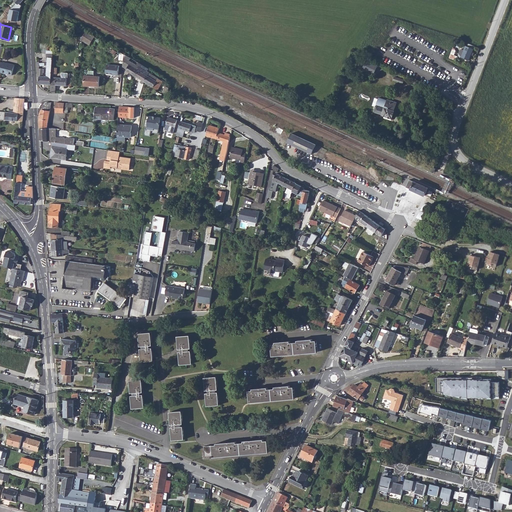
[(94,38),(84,31),(84,34),(83,34),(82,41),(90,45),(94,38)]
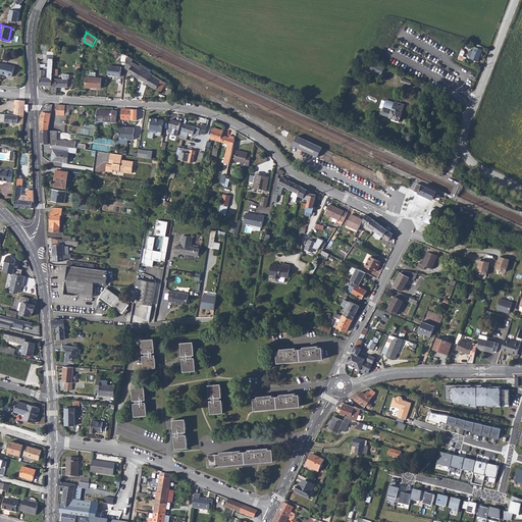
[(475,47),(470,58),(478,61),(482,50),(475,47)]
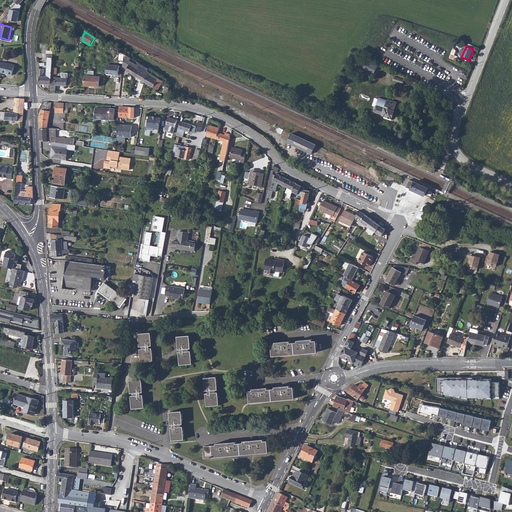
[(43,76),(37,76),(37,78),(38,81),(39,83),(39,84),(51,85),(51,77),(52,73),(52,67),(53,58),(48,58),(46,76),(43,76)]
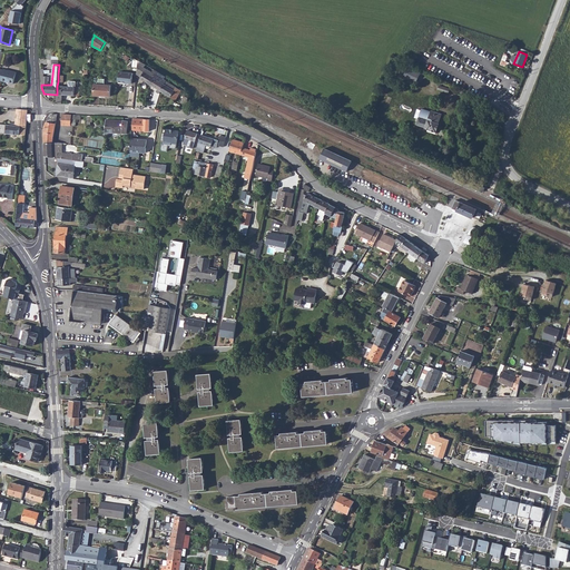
[(397,75),(418,81),(421,71),(401,66),(397,75)]
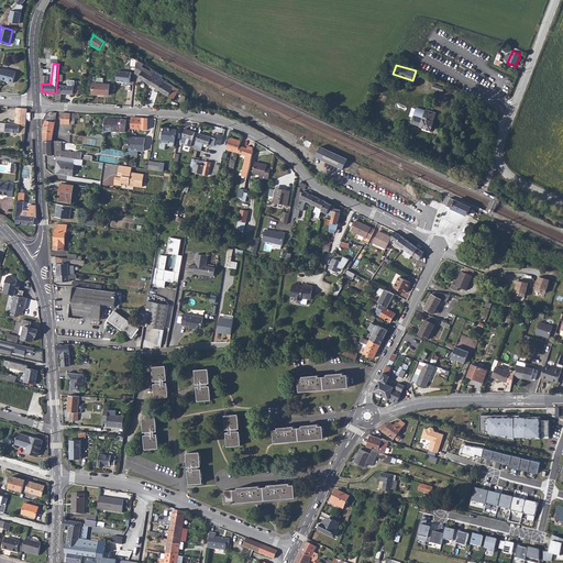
[(0,77),(1,77),(1,78),(13,81),(15,70),(4,67),(3,68),(0,67),(0,77)]
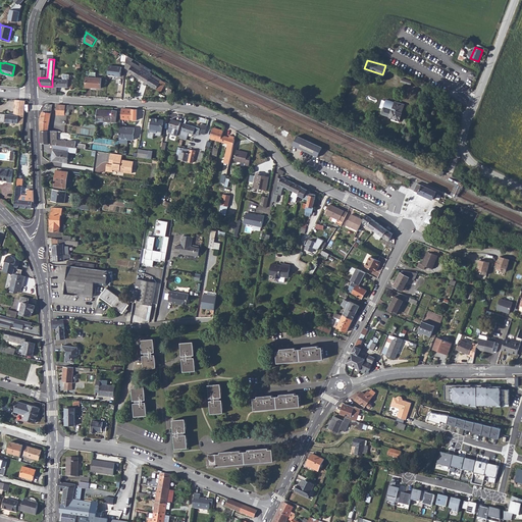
[(128,72),(138,77),(144,68),(143,68),(134,63),(133,65),(128,63),(127,69),(129,70),(128,72)]
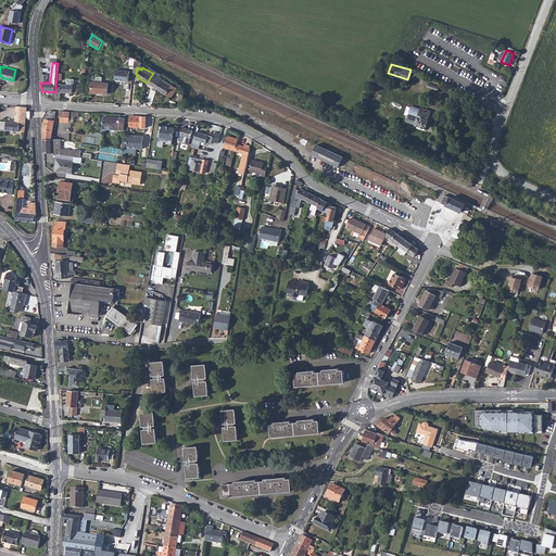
[(116,68),(115,79),(129,80),(130,70),(116,68)]
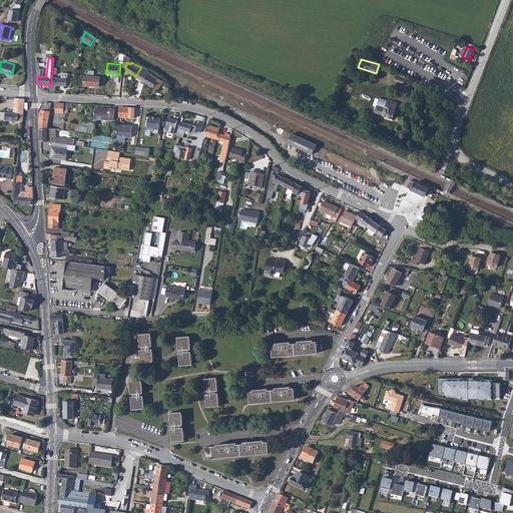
[(141,67),(135,76),(145,82),(150,73),(141,67)]
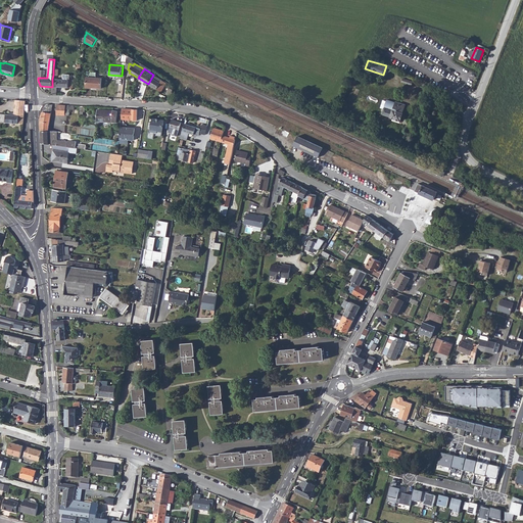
[(52,87),(52,94),(57,94),(57,87),(73,88),(74,81),(69,80),(69,75),(63,75),(63,80),(52,79),(52,87)]
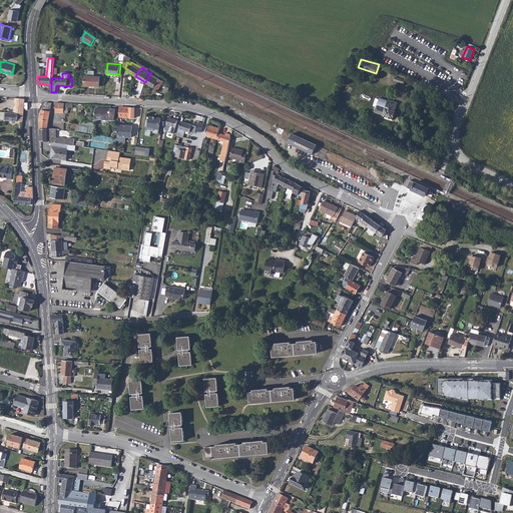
[(150,73),(145,82),(156,89),(162,80),(150,73)]
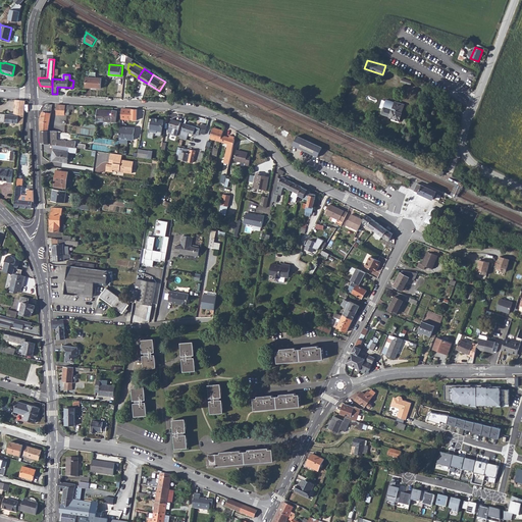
[(87,76),(86,88),(100,89),(101,79),(87,76)]
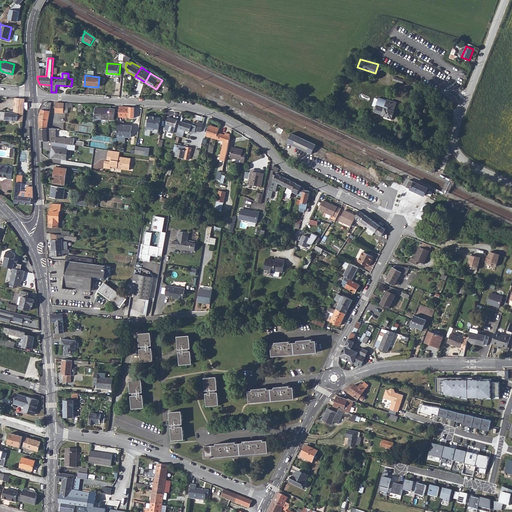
[(25,99),(15,98),(14,111),(9,111),(9,112),(0,111),(0,119),(23,122),(25,99)]
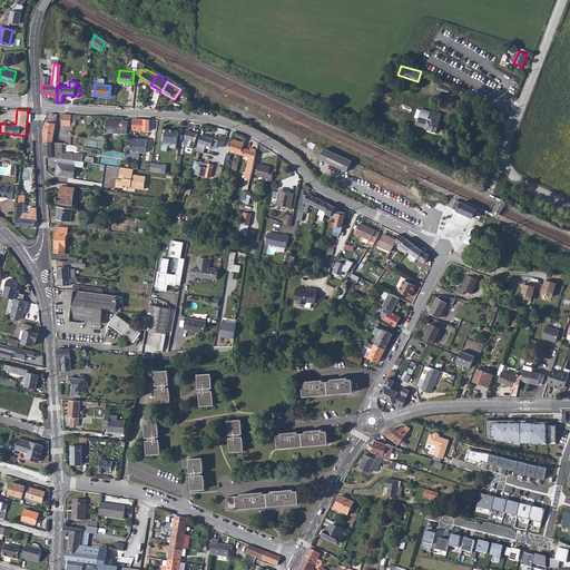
[(432,110),(429,120),(419,117),(416,124),(426,127),(426,128),(436,131),(439,124),(439,123),(442,114),(432,110)]
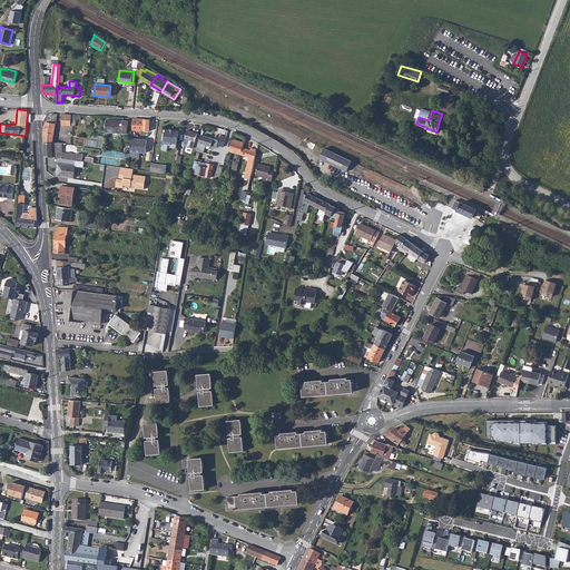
[(43,134),(45,143),(55,143),(57,115),(51,114),(48,119),(46,123),(45,127),(43,131),(43,134)]
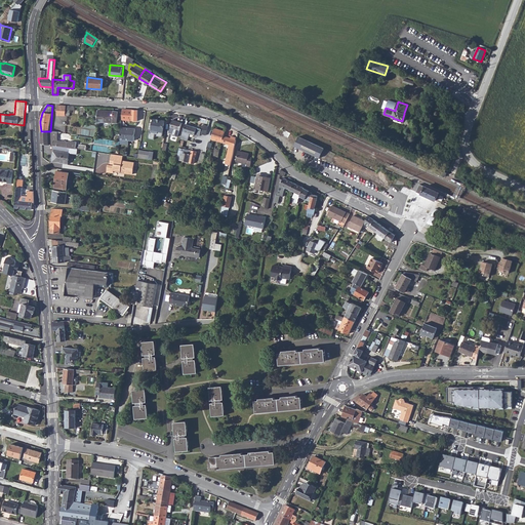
[(57,106),(56,116),(70,116),(70,110),(74,110),(75,107),(57,106)]
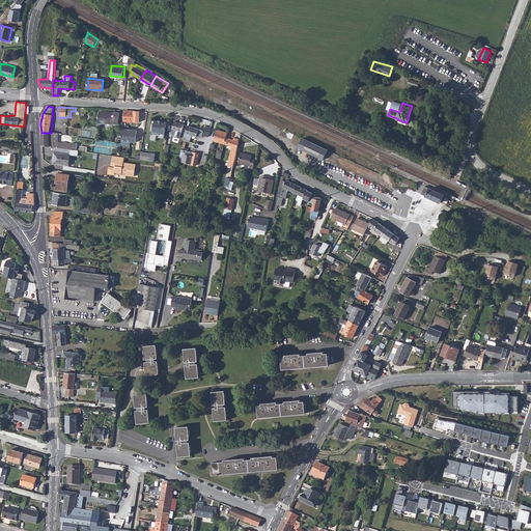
[(123,110),(123,121),(139,122),(140,111),(123,110)]
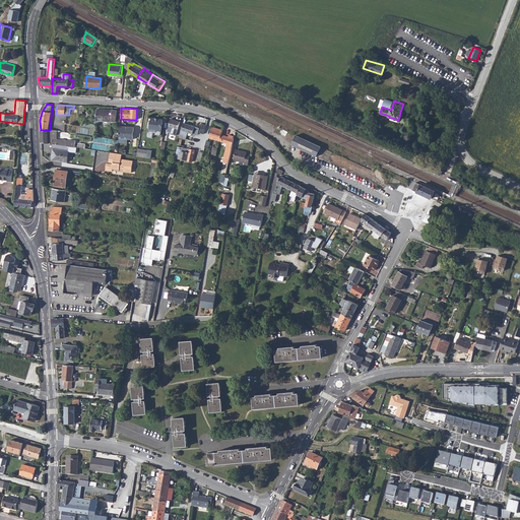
[(95,111),(95,121),(116,122),(116,110),(104,110),(104,111),(95,111)]
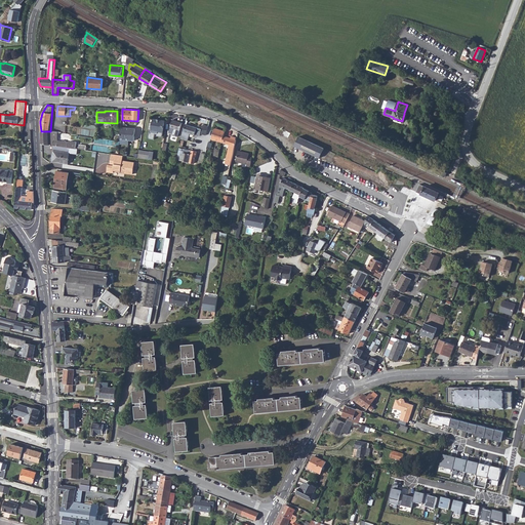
[(151,129),(151,133),(157,134),(157,131),(162,132),(164,121),(153,119),(152,123),(152,127),(151,129)]
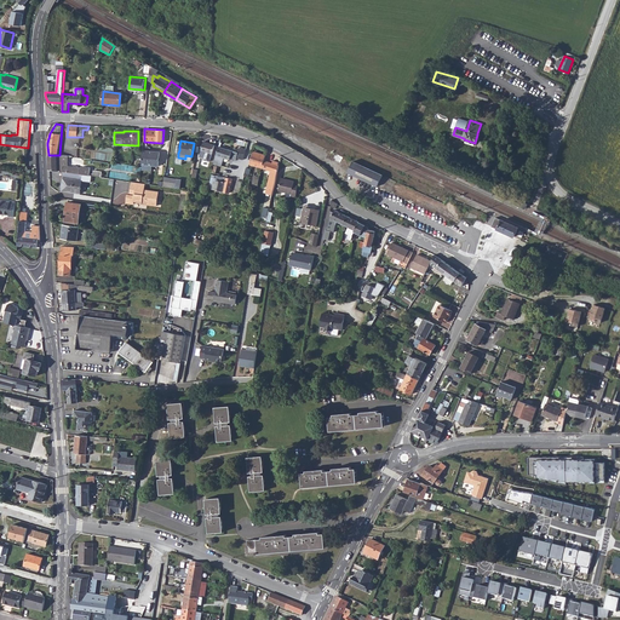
[(204,142),(201,153),(204,154),(205,153),(212,154),(214,145),(204,142)]
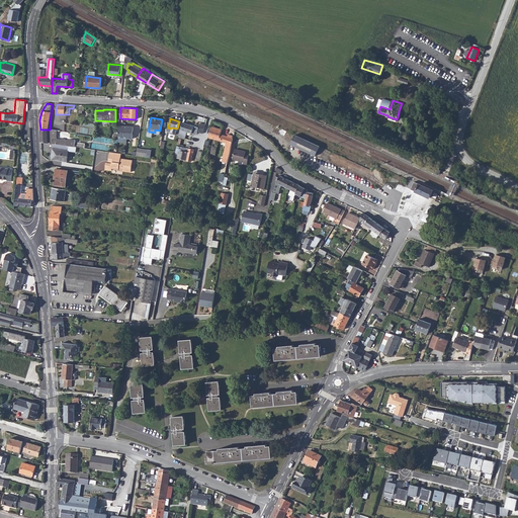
[(180,131),(178,138),(181,139),(185,140),(186,135),(188,136),(189,135),(190,133),(192,134),(197,135),(198,132),(199,127),(183,122),(180,130),(180,131)]
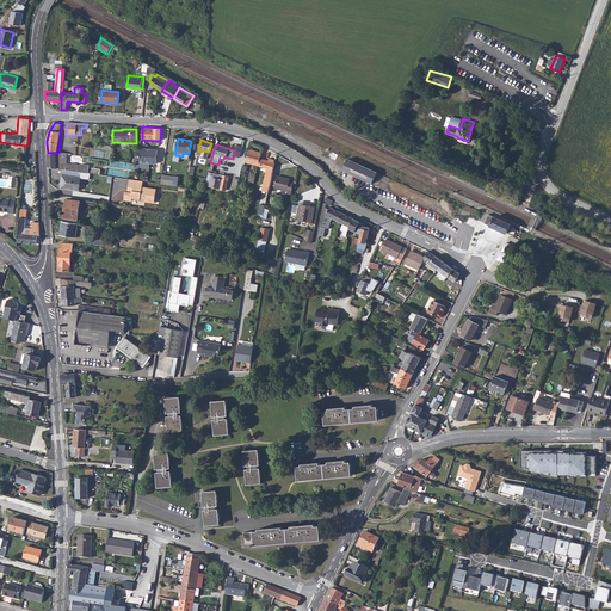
[(141,149),(141,164),(156,165),(158,150),(141,149)]
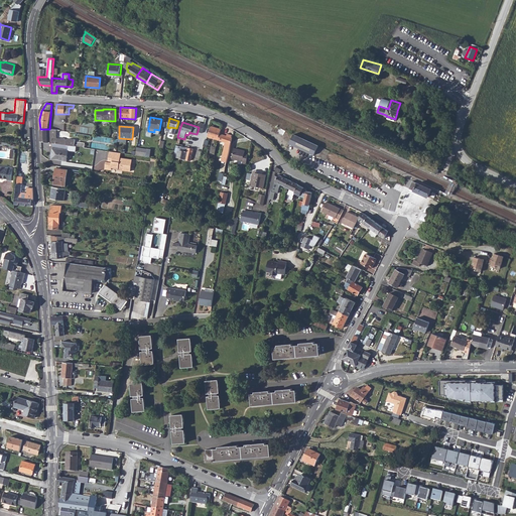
[(208,137),(218,140),(220,134),(221,129),(211,126),(208,137)]
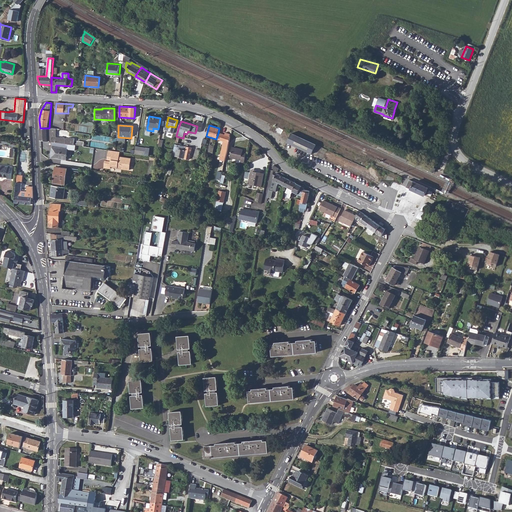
[(49,128),(40,128),(41,140),(46,141),(53,142),(68,145),(75,145),(76,139),(71,139),(68,139),(64,138),(65,138),(62,137),(61,138),(57,138),(58,129),(54,128),(49,128)]
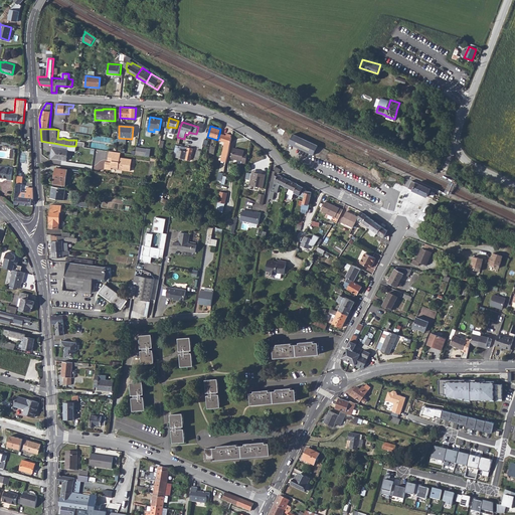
[(219,134),(217,140),(224,143),(220,161),(225,162),(231,135),(226,133),(225,136),(219,134)]
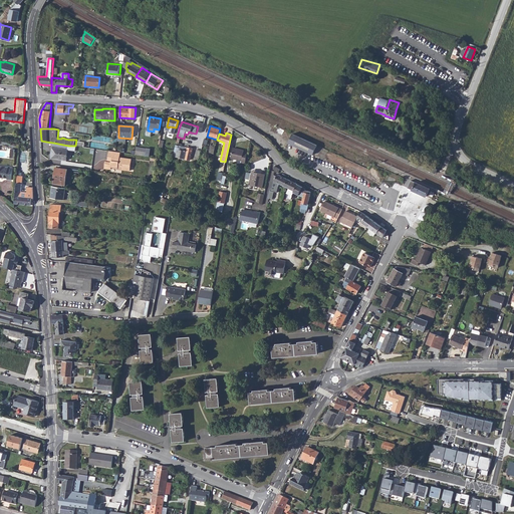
[(292,134),(288,143),(312,155),(317,145),(292,134)]
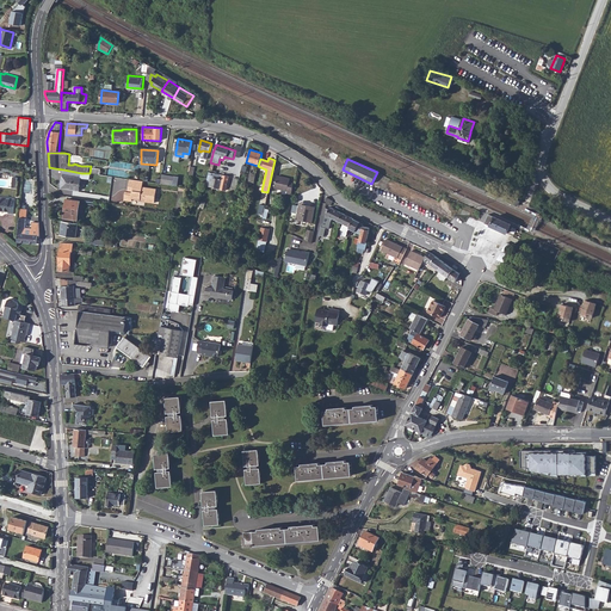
[(63,170),(61,189),(79,191),(81,173),(63,170)]
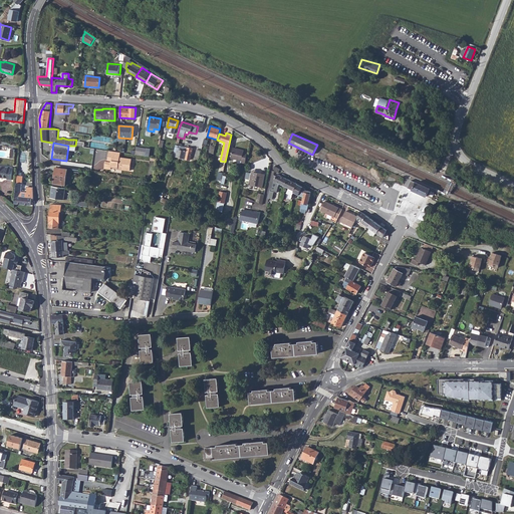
[(195,149),(179,146),(179,147),(178,147),(176,158),(191,161),(193,151),(194,151),(195,149)]
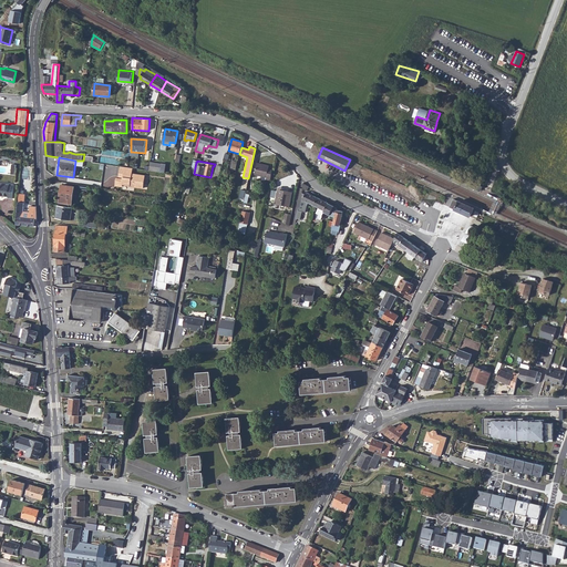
[(151,163),(150,172),(161,173),(162,164),(151,163)]
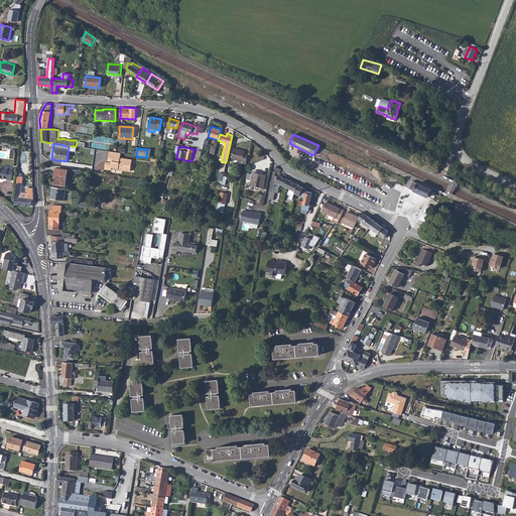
[(242,164),(246,165),(248,155),(244,155),(245,152),(233,149),(231,160),(243,162),(242,164)]
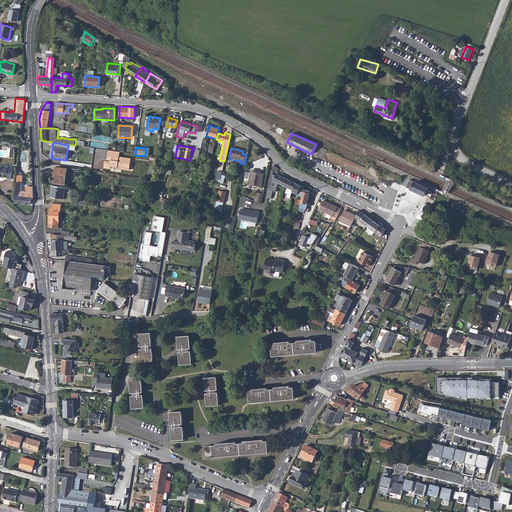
[(120,152),(109,150),(108,161),(105,160),(104,168),(111,169),(111,167),(130,169),(131,159),(119,157),(120,152)]
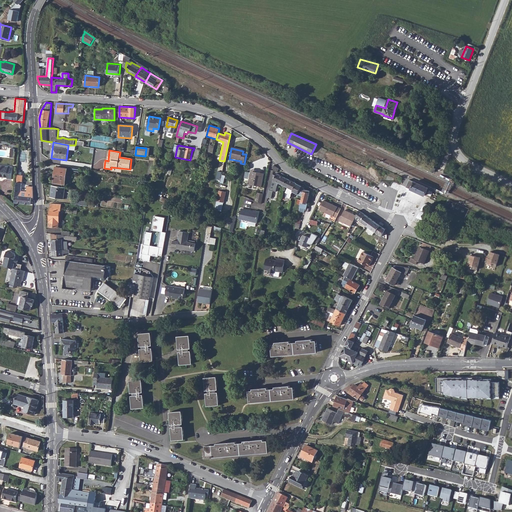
[(424,162),(421,167),(433,172),(436,168),(424,162)]
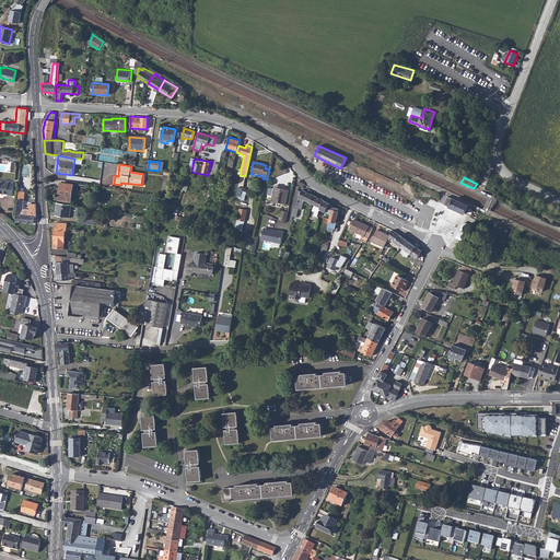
[(0,181),(0,193),(8,195),(8,196),(13,196),(14,183),(0,181)]
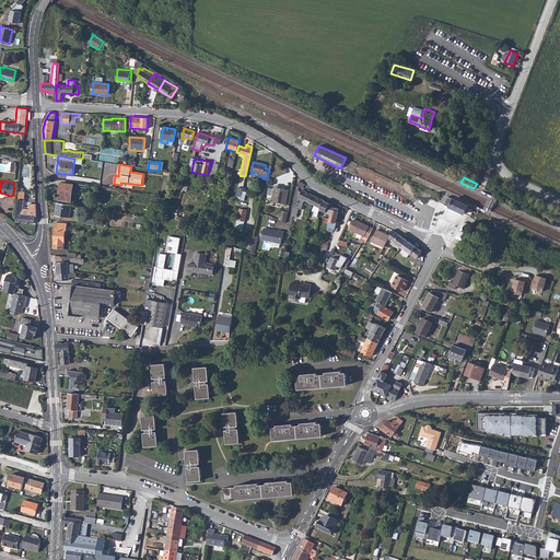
[(61,183),(59,198),(65,199),(65,201),(71,202),(74,185),(61,183)]
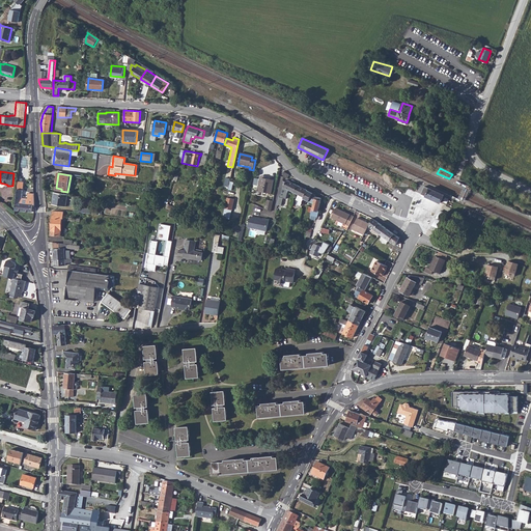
[(260,177),(258,191),(272,194),(274,180),(260,177)]
